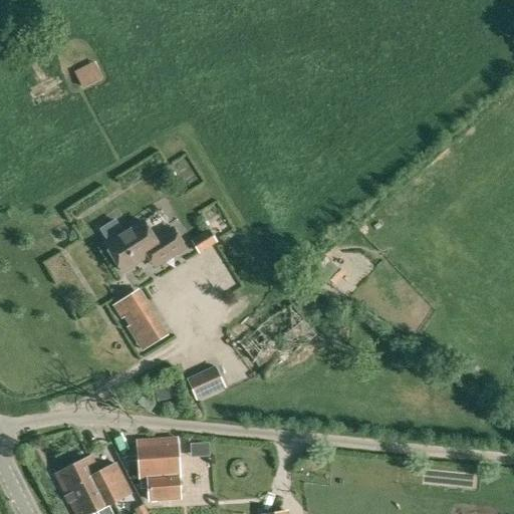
[(83,87),(101,78),(94,64),(76,72),(83,87)]
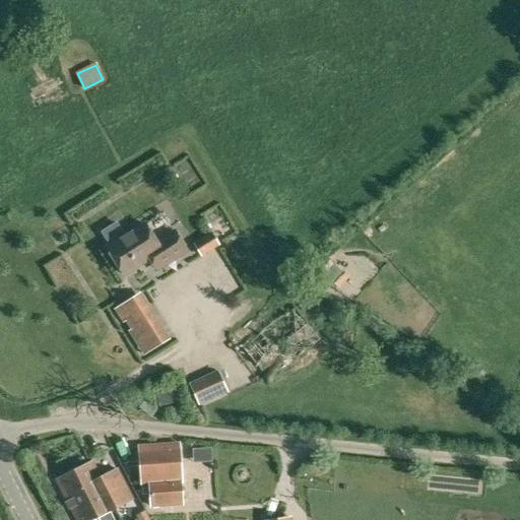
[(154,255),(163,266),(187,251),(175,232),(156,243),(144,224),(125,237),(116,222),(102,232),(110,246),(107,248),(124,275),(148,259),(154,255)]
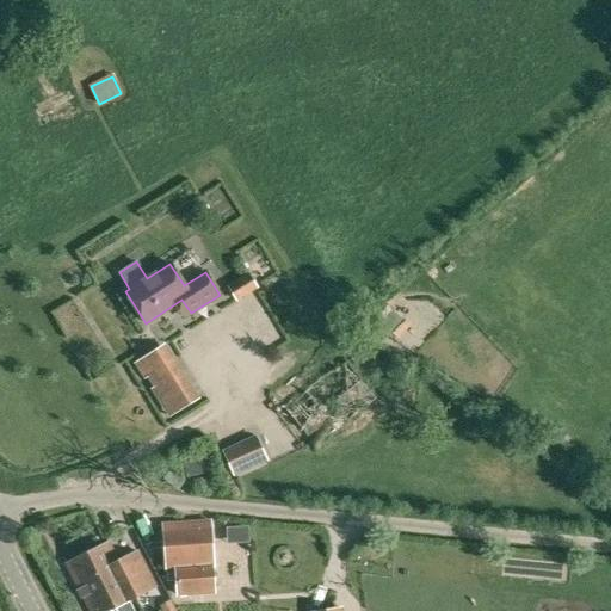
[(258,289),(250,275),(229,288),(238,301),(258,289)]
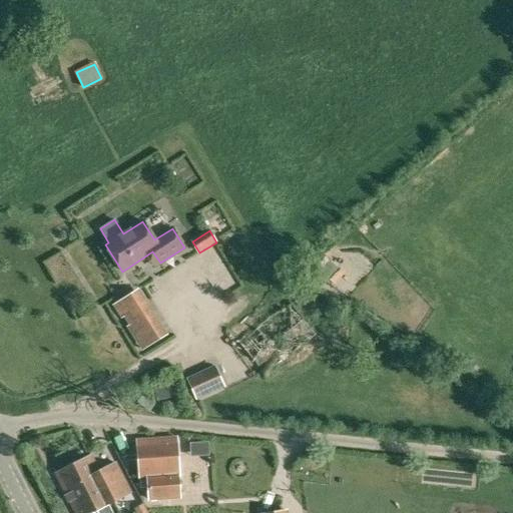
[(332,321),(321,309),(306,291),(291,304),(239,344),(266,377),(316,335),(332,321)]
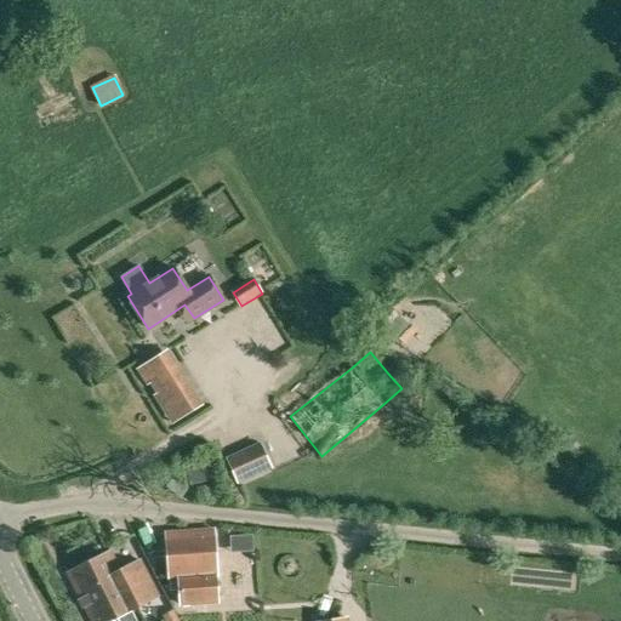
[(160,393),(181,381),(172,366),(152,380),(160,393)]
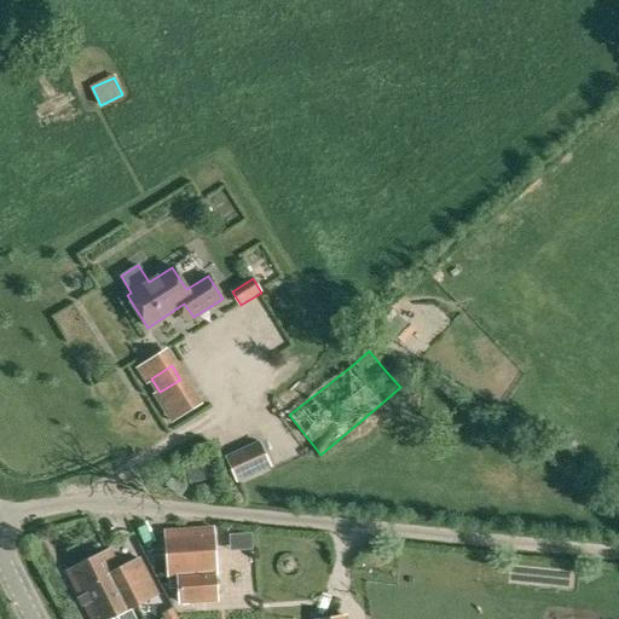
[(270,467),(258,441),(226,456),(238,481),(270,467)]
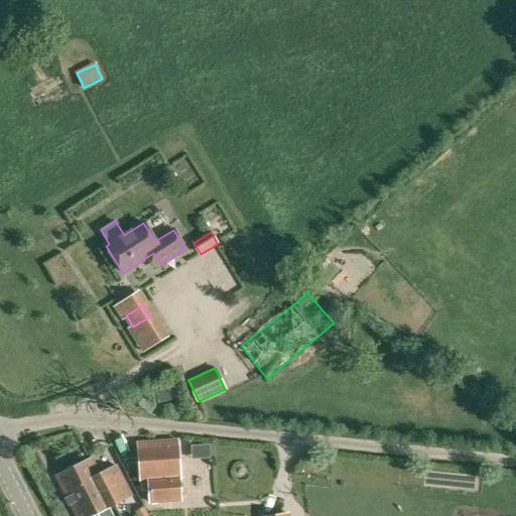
[(157,402),(180,398),(178,387),(155,391),(157,402)]
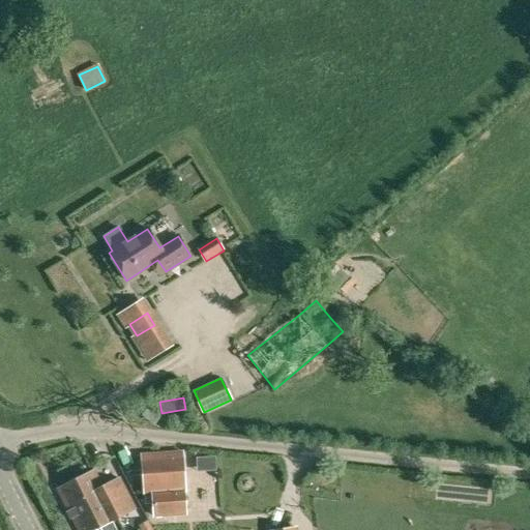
[(151,495),(152,503),(153,516),(175,514),(186,513),(185,492),(182,452),(141,454),(144,495),(151,495)]
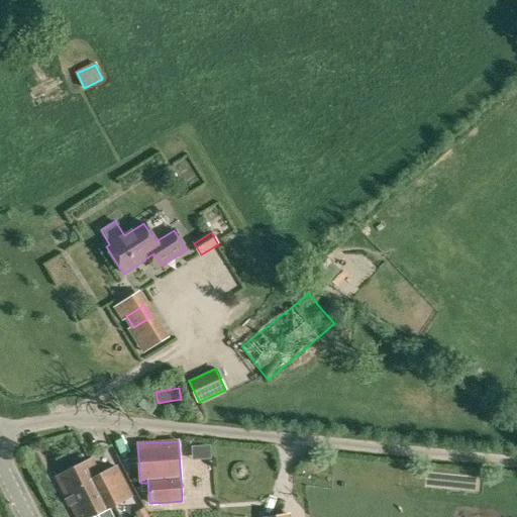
[(99,476),(96,469),(92,460),(93,460),(92,458),(56,478),(76,516),(92,516),(104,511),(114,506),(114,505),(130,497),(115,468),(99,476)]
